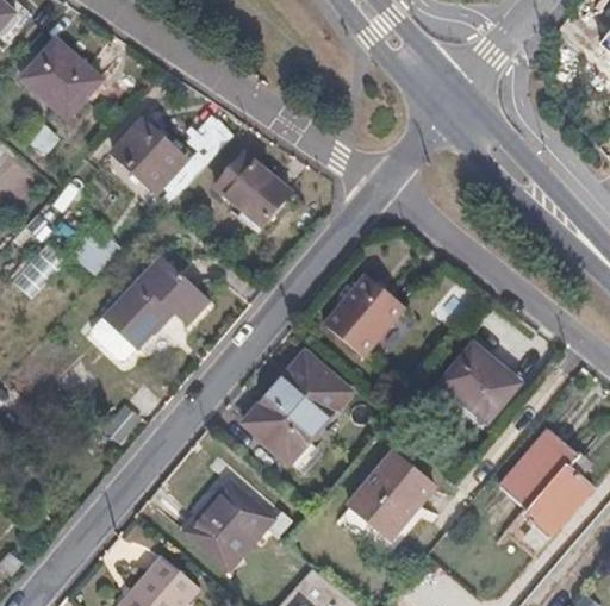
[(0,1),(0,31),(16,14),(0,1)]
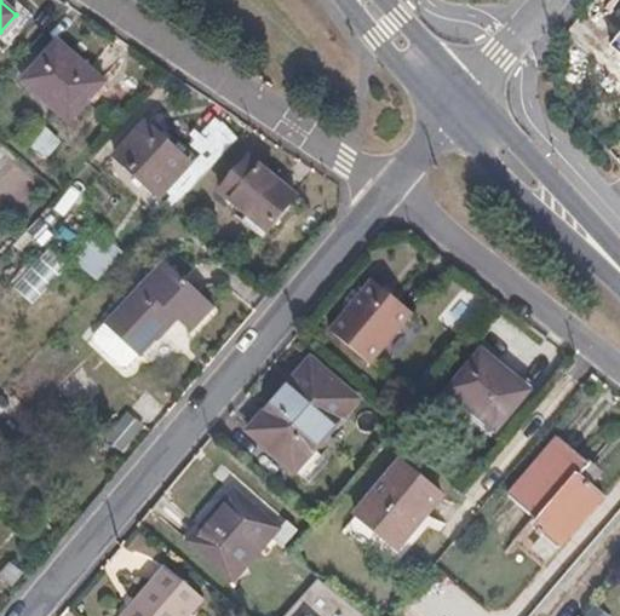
[(619,16),(607,32),(619,42),(619,16)]
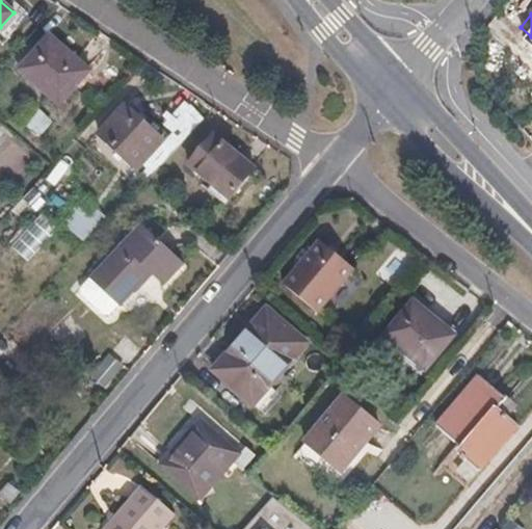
[(20,70),(60,106),(89,72),(50,35),(20,70)]
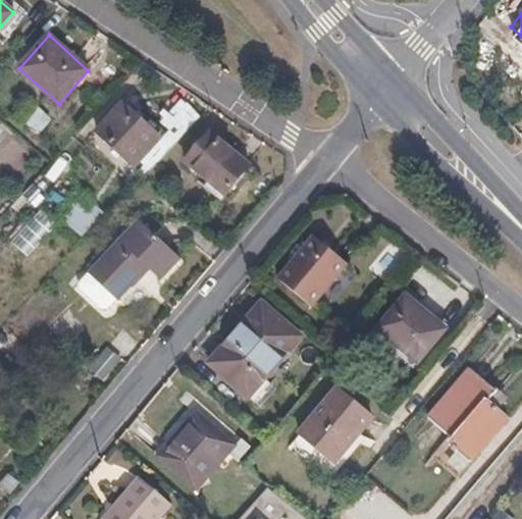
[(97,130),(136,165),(160,139),(122,104),(97,130)]
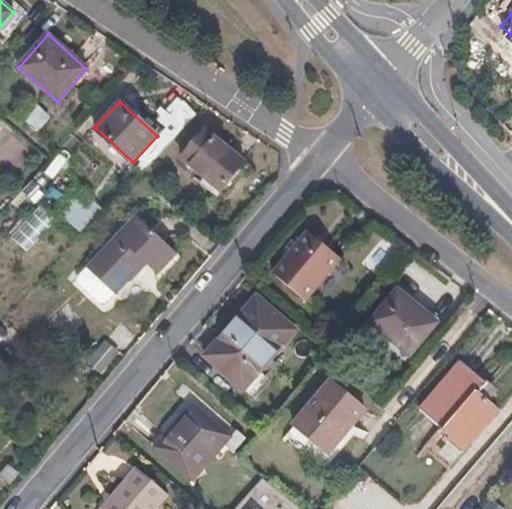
[(38,131),(50,116),(37,105),(24,119),(38,131)]
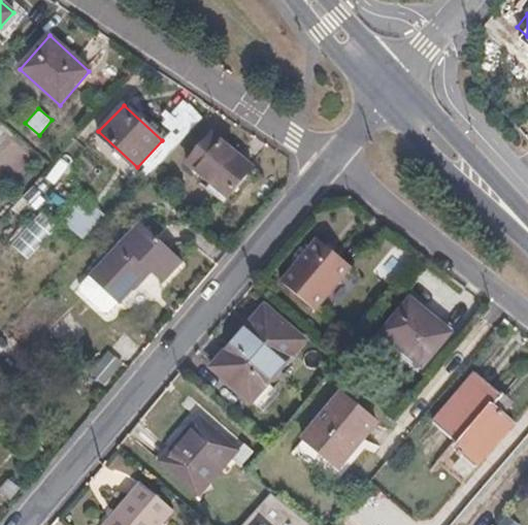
[(254,170),(211,135),(188,164),(229,199),(254,170)]
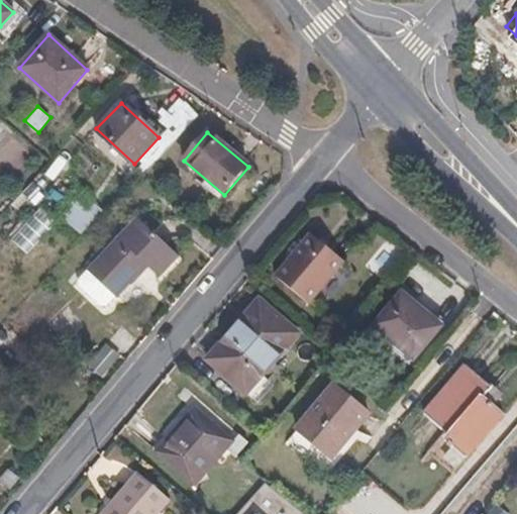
[(103,205),(80,186),(59,211),(82,230),(103,205)]
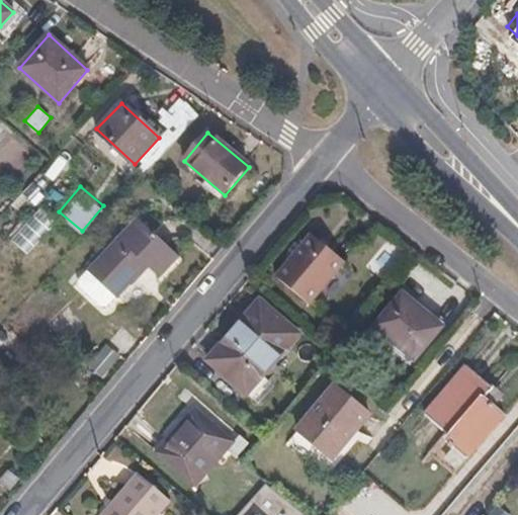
[(116,297),(148,264),(161,276),(178,255),(137,219),(88,272),(116,297)]
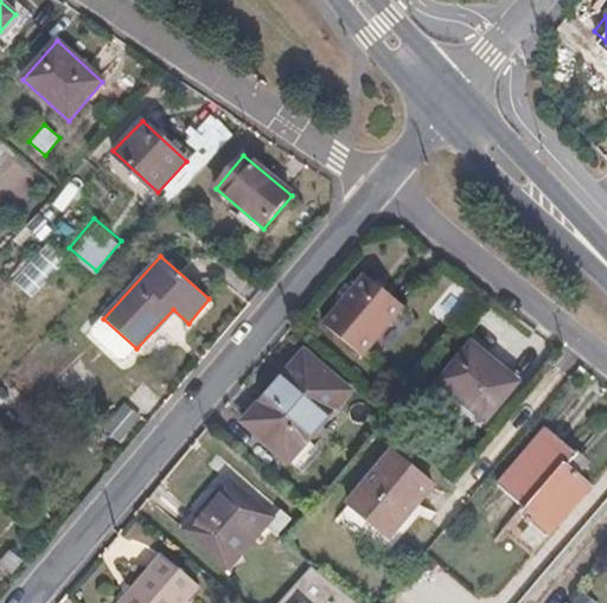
[(326,320),(363,351),(402,303),(365,273),(326,320)]
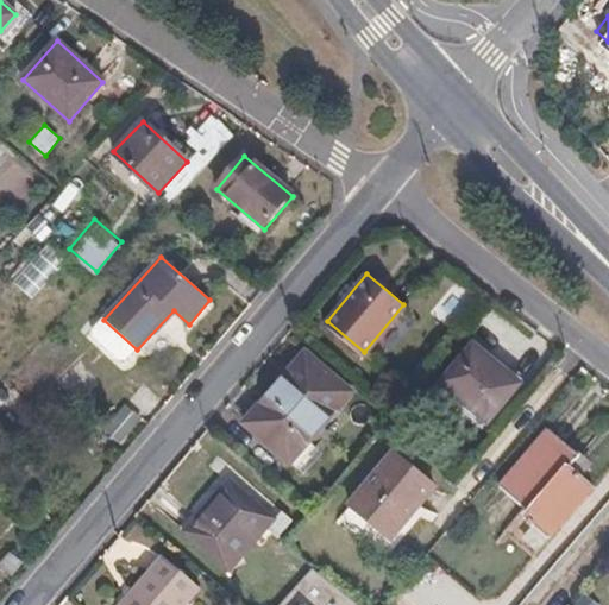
[(137,350),(104,320),(94,332),(95,339),(118,360),(127,359),(137,350)]
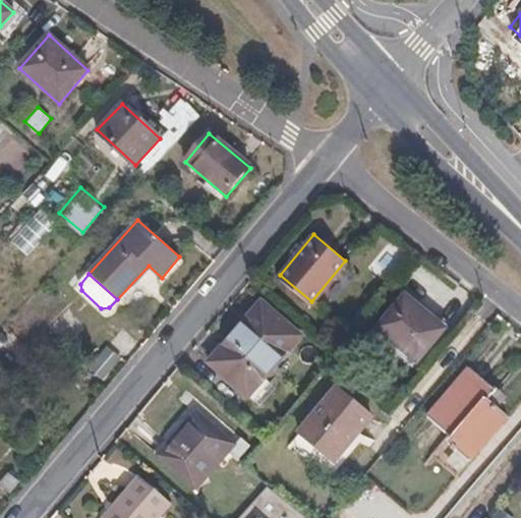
[(416,355),(442,325),(404,295),(380,325),(416,355)]
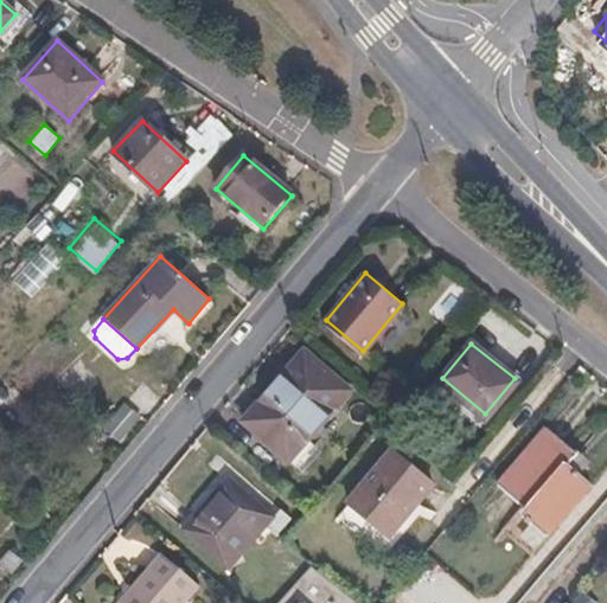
[(288,457),(350,387),(304,348),(243,418),(288,457)]
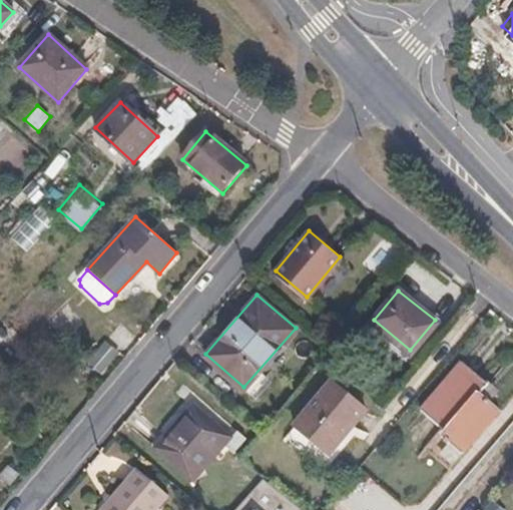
[(450,438),(439,451),(452,462),(498,408),(488,399),(498,388),(489,380),(488,382),(461,360),(421,408),(444,428),(442,431),(450,438)]
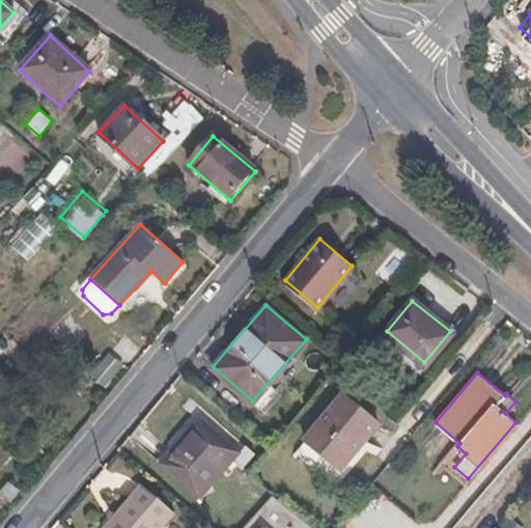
[(341,394),(305,437),(340,466),(376,423),(341,394)]
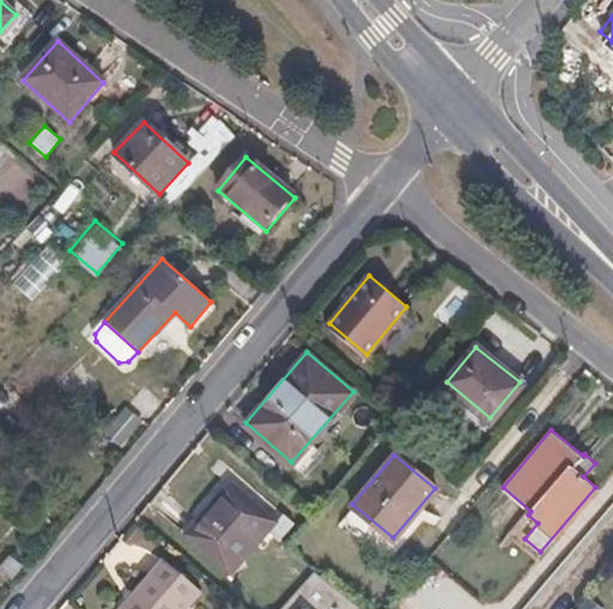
[(274,524),(254,547),(265,556),(292,525),(220,462),(214,469),(222,475),(186,518),(188,522),(182,530),(188,535),(231,485),(274,524)]
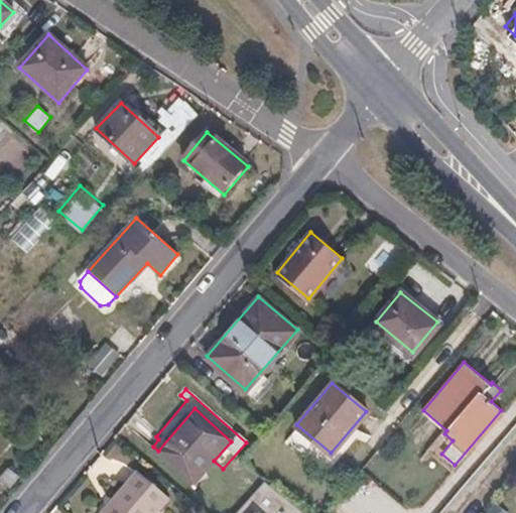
[(194,483),(214,461),(231,441),(195,408),(158,451),(194,483)]
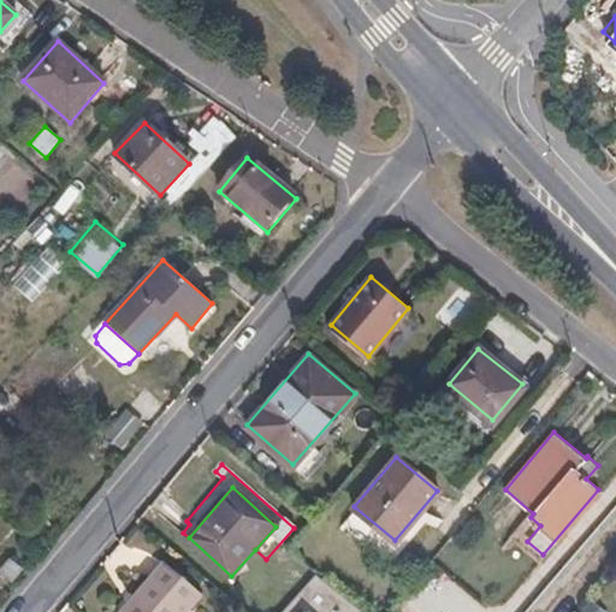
[(23,568),(12,559),(3,571),(13,580),(23,568)]
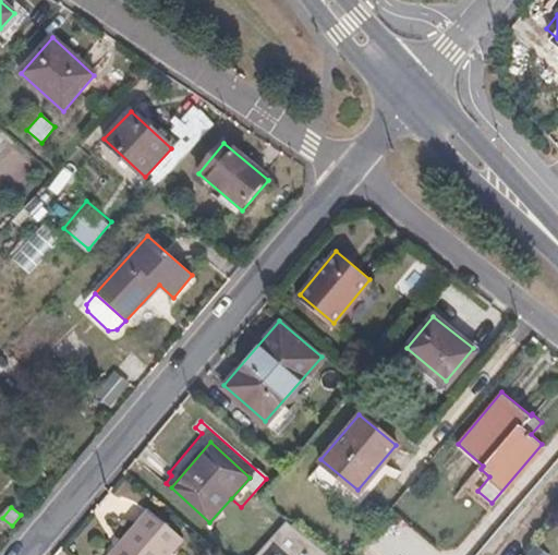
[(171,554),(184,541),(150,510),(111,554),(171,554)]
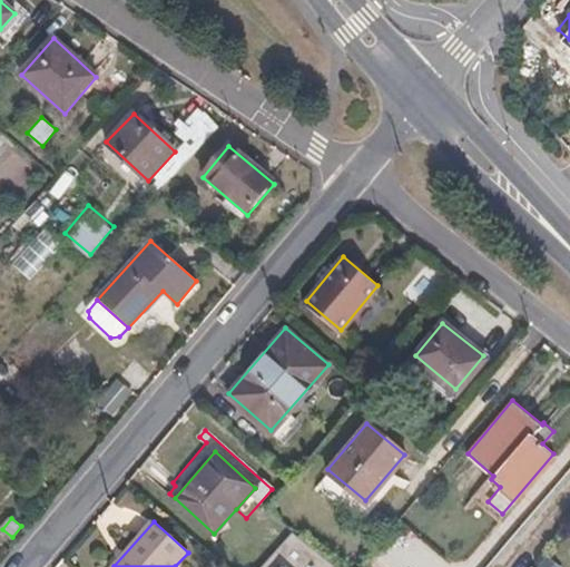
[(268,554),(277,563),(273,566),(327,566),(333,560),(290,529),(268,554)]
